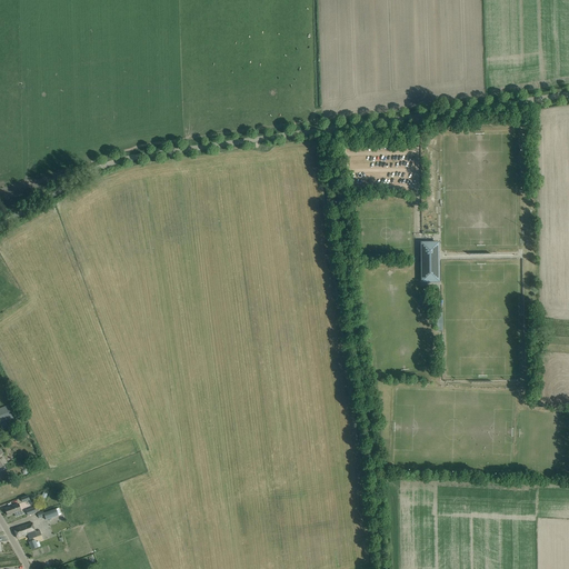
[(421,243),(421,262),(422,282),(439,282),(438,243),(421,243)]
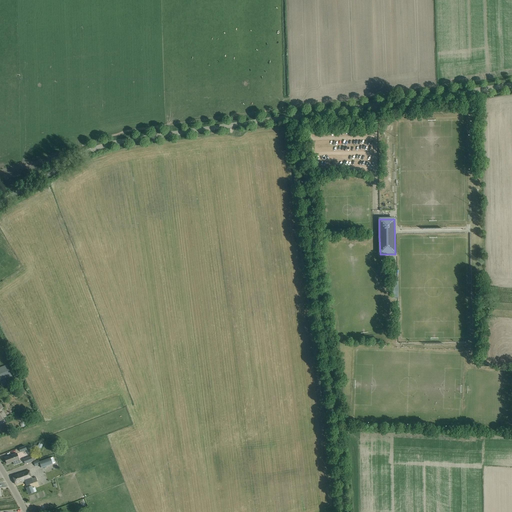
[(0,380),(12,376),(7,365),(0,367),(0,380)]
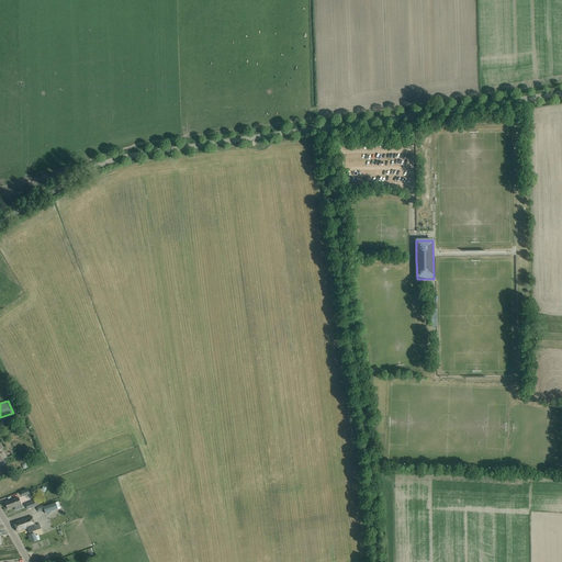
[(15,510),(21,508),(22,508),(19,497),(6,503),(8,509),(14,507),(15,510)]
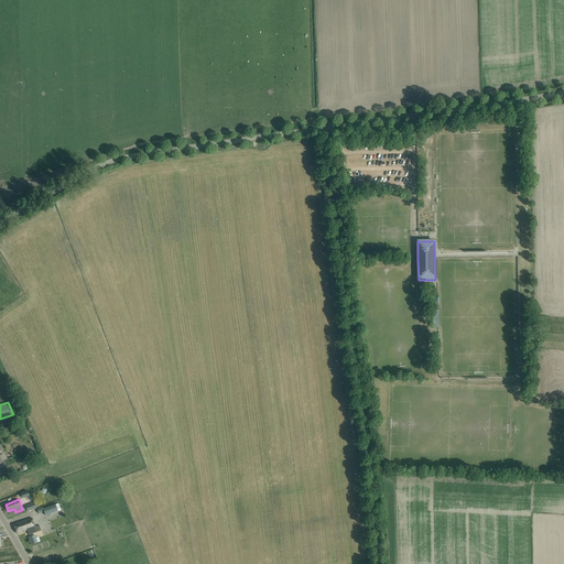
[(34,503),(25,507),(28,512),(40,508),(38,502),(34,503)]
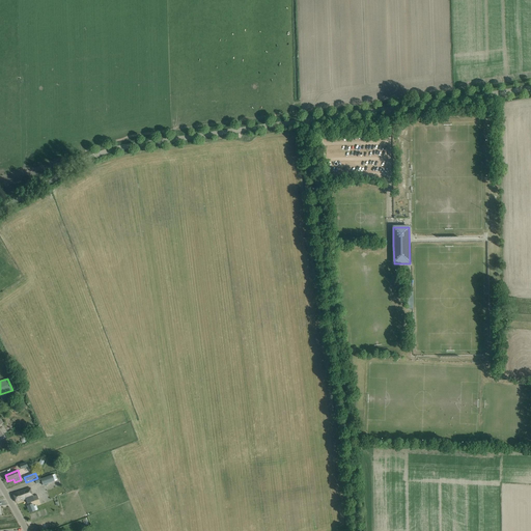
[(35,480),(37,484),(42,482),(43,485),(55,480),(53,475),(40,479),(40,478),(35,480)]
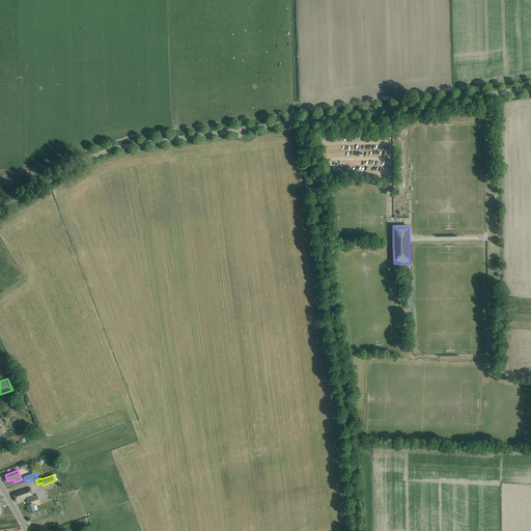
[(37,496),(33,497),(30,487),(12,494),(16,502),(26,499),(27,503),(38,500),(37,496)]
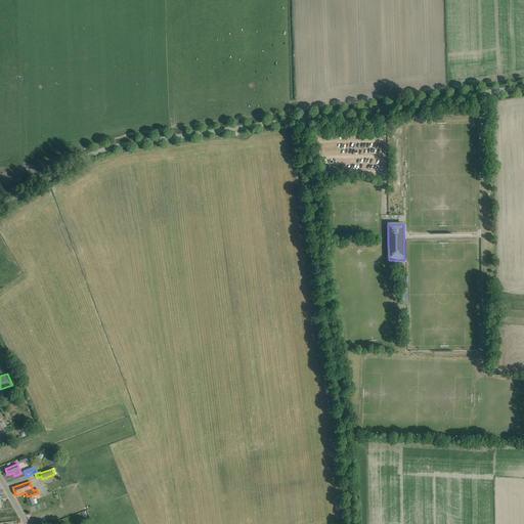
[(36,499),(33,499),(33,497),(27,499),(29,507),(37,504),(36,499)]
